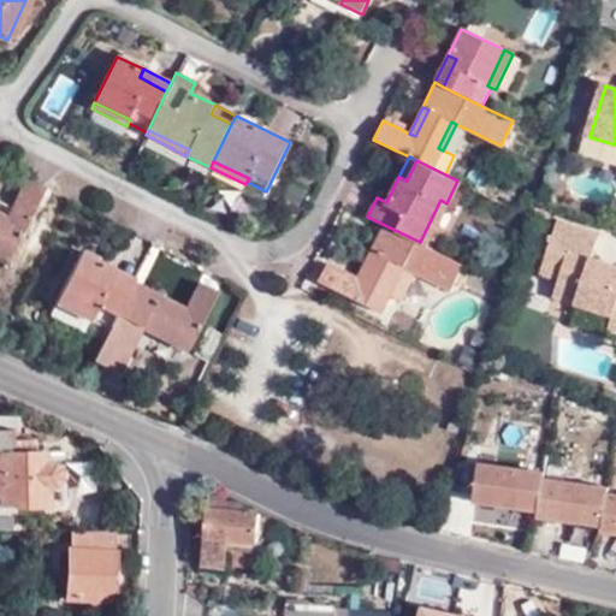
[(0,254),(7,259),(43,187),(23,176),(9,205),(0,199),(0,254)]
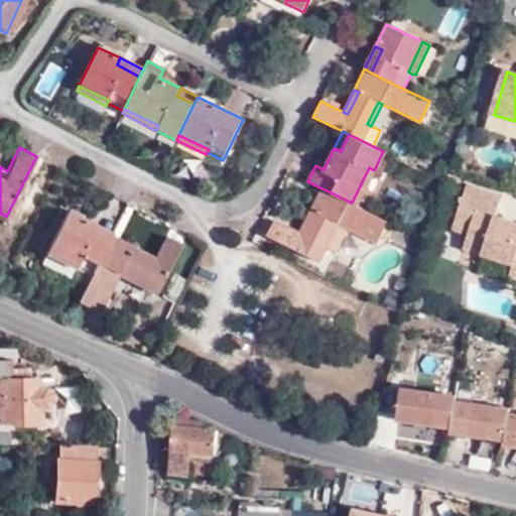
[(356,206),(374,170),(369,167),(352,203),(356,206)]
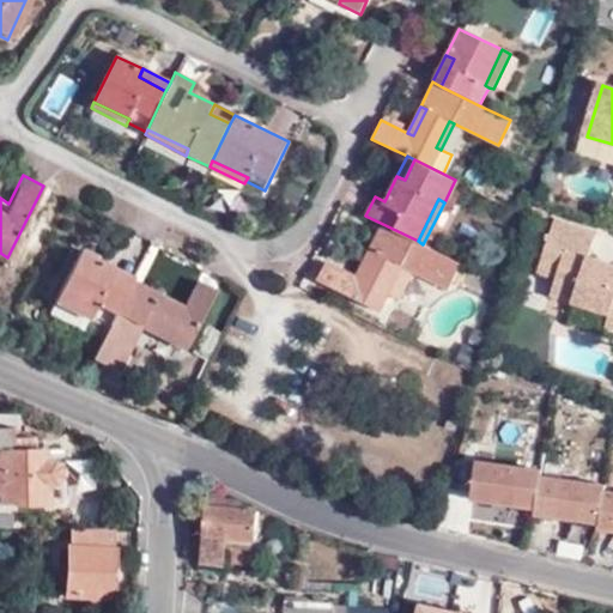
[(423,244),(380,223),(356,273),(326,259),(315,279),(378,310),(387,292),(398,298),(411,269),(447,287),(459,262),(423,244)]
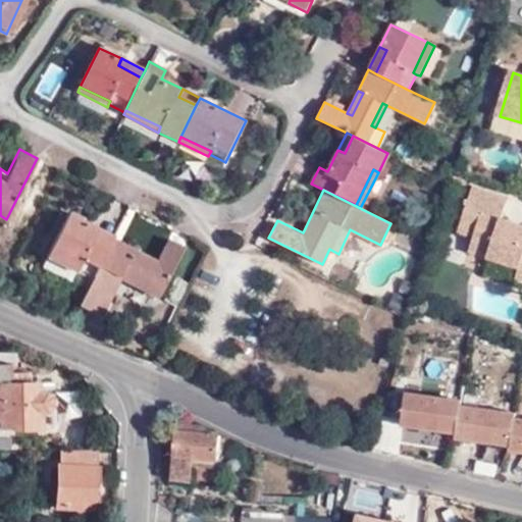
[(484,223),(479,241),(474,254),(521,270),(521,279),(521,280),(521,279),(521,228),(506,224),(512,203),(477,191),(469,218),(484,223)]
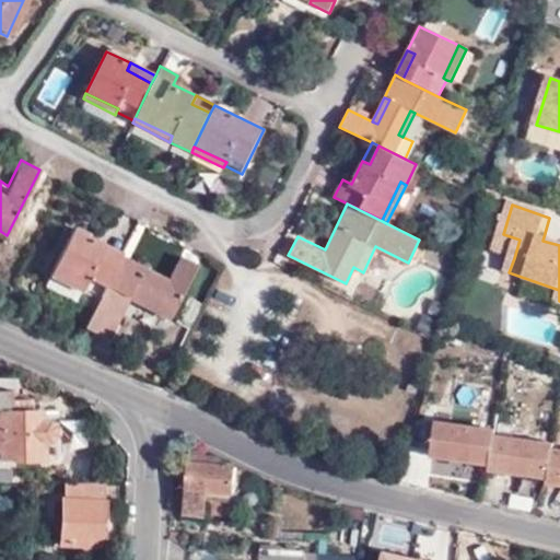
[(82,287),(100,295),(120,255),(70,230),(47,276),(80,292),(82,287)]
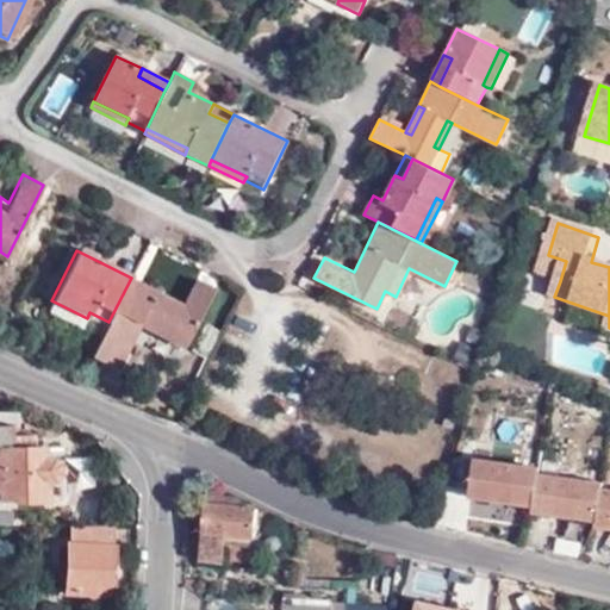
[(541,274),(560,281),(566,261),(548,255),(541,274)]
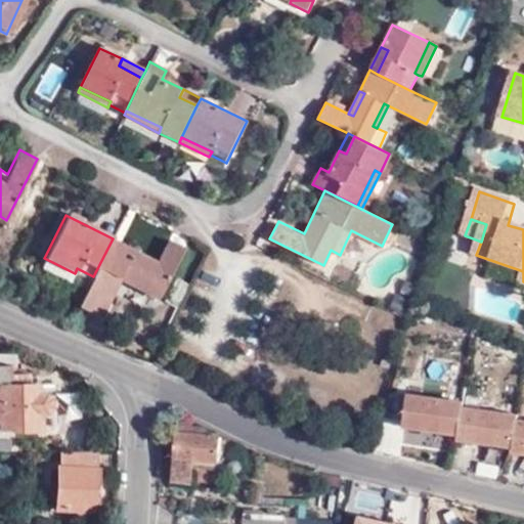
[(130,256),(133,249),(113,238),(93,276),(79,306),(100,317),(119,279),(122,274),(145,287),(143,291),(158,298),(182,248),(166,238),(156,260),(151,266),(130,256)]
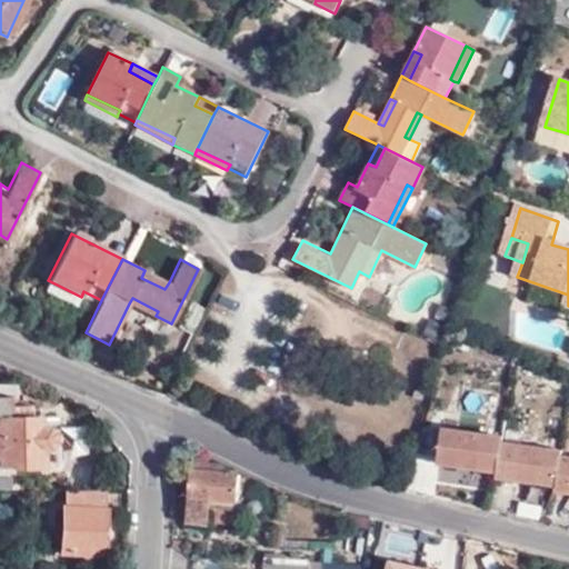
[(165,289),(169,282),(145,270),(141,278),(165,289)]
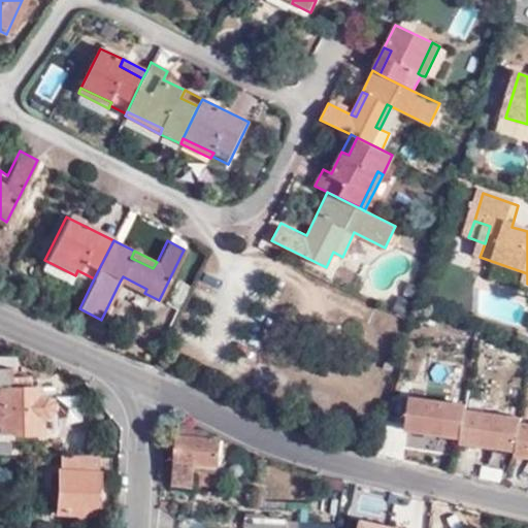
[(75,275),(44,260),(40,268),(71,283),(75,275)]
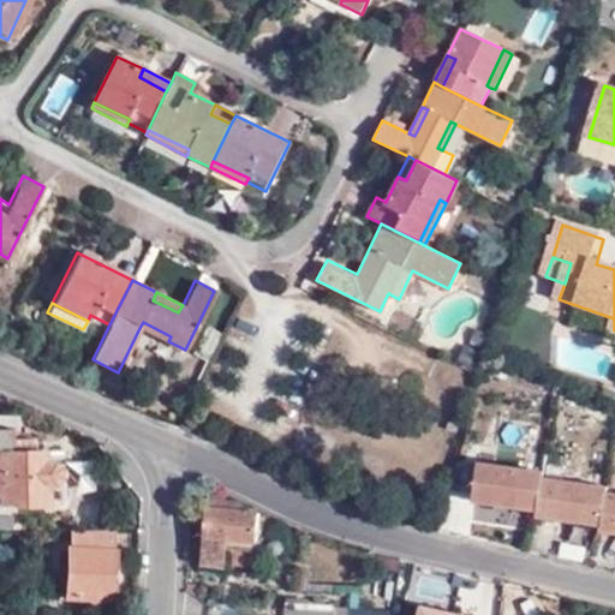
[(139,328),(168,341),(171,336),(143,322),(139,328)]
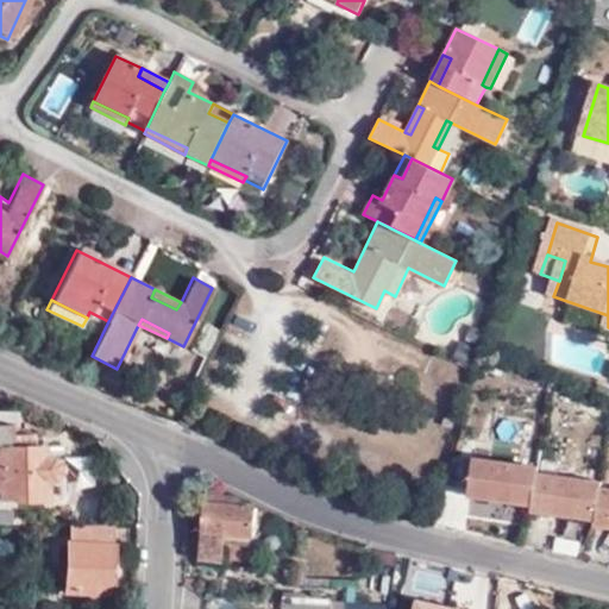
[(20,413),(0,412),(0,506),(73,503),(73,479),(68,477),(69,470),(67,463),(73,464),(71,449),(50,450),(49,440),(31,439),(31,429),(20,429),(20,413)]
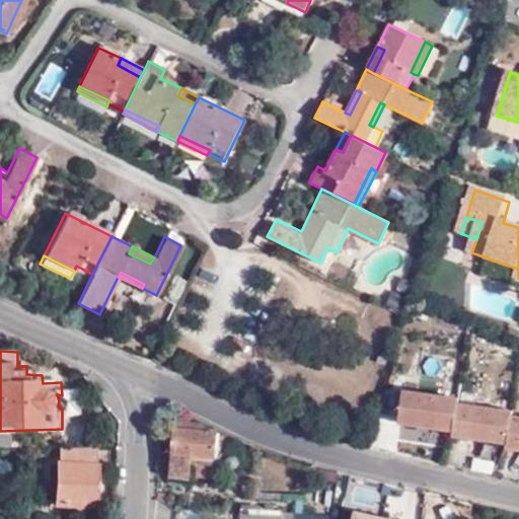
[(458,431),(463,402),(463,397),(412,389),(406,423),(458,431)]
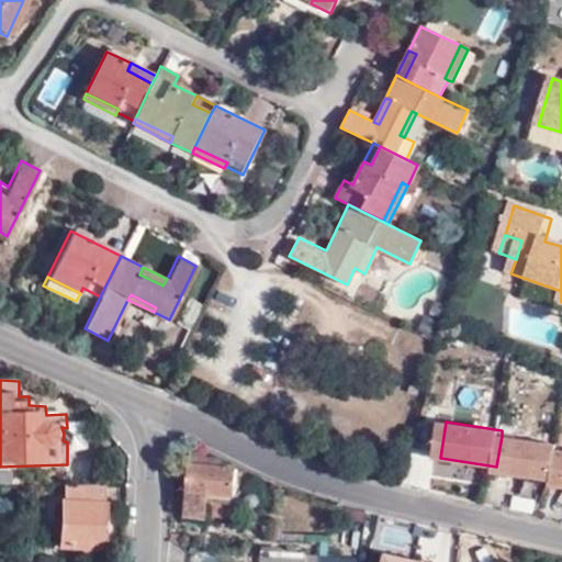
[(555,479),(560,446),(560,444),(502,436),(496,467),(495,471),(555,479)]
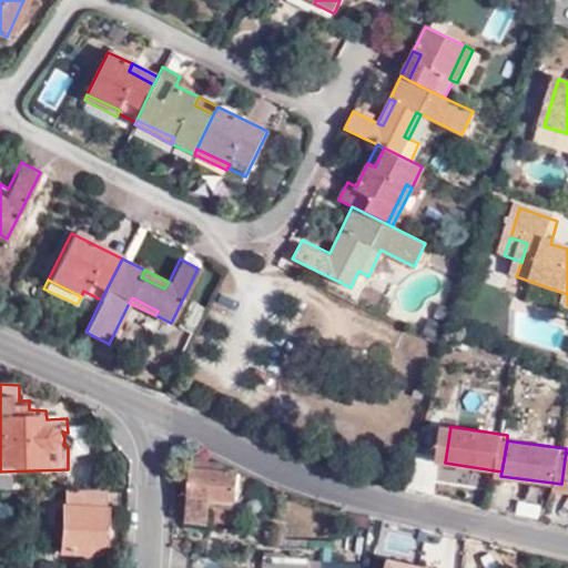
[(210,509),(237,510),(240,470),(224,469),(225,464),(219,462),(191,459),(188,523),(210,524),(210,509)]
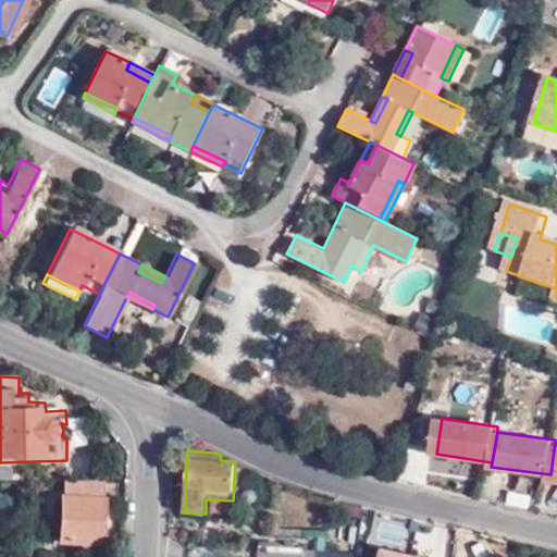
[(0,481),(17,481),(17,469),(0,468),(0,481)]
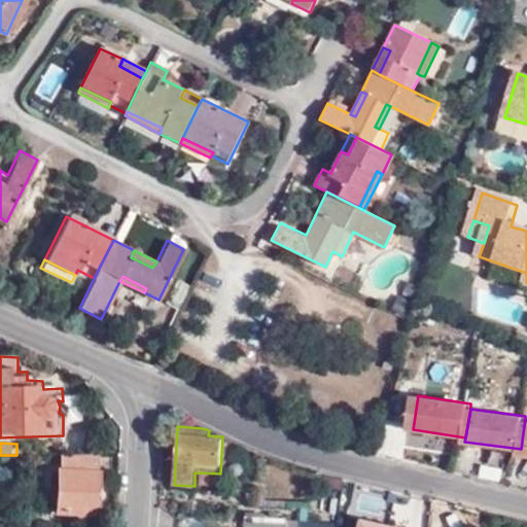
[(97,475),(97,455),(69,456),(69,471),(64,471),(63,515),(77,515),(78,520),(88,520),(88,517),(99,517),(100,475),(97,475)]
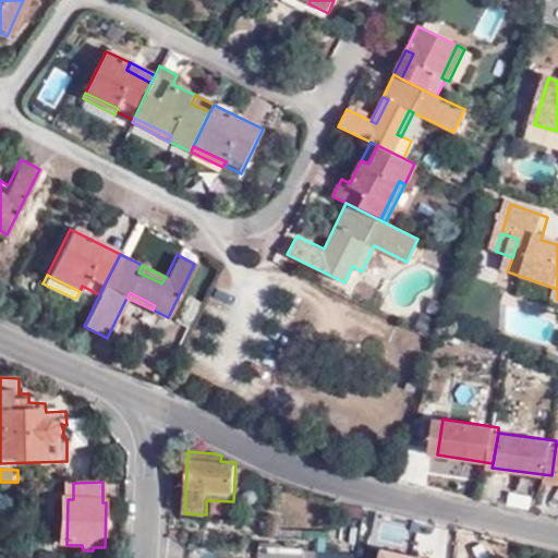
[(233,517),(233,501),(206,500),(206,514),(233,517)]
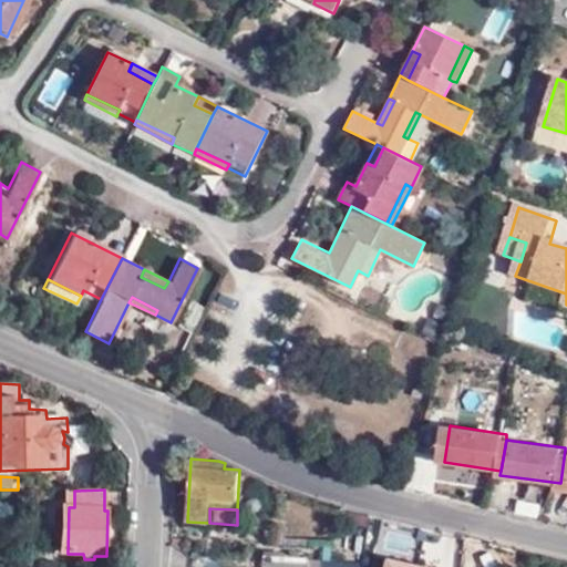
[(311,566),(312,554),(268,552),(266,566),(311,566)]
